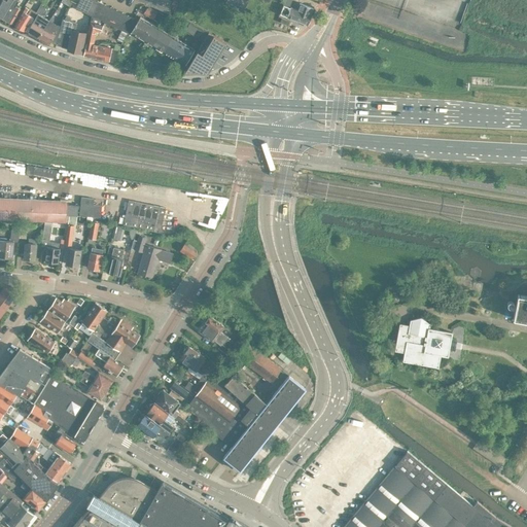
[(0,0),(0,16),(2,18),(12,0),(6,0),(6,1),(4,0),(0,0)]
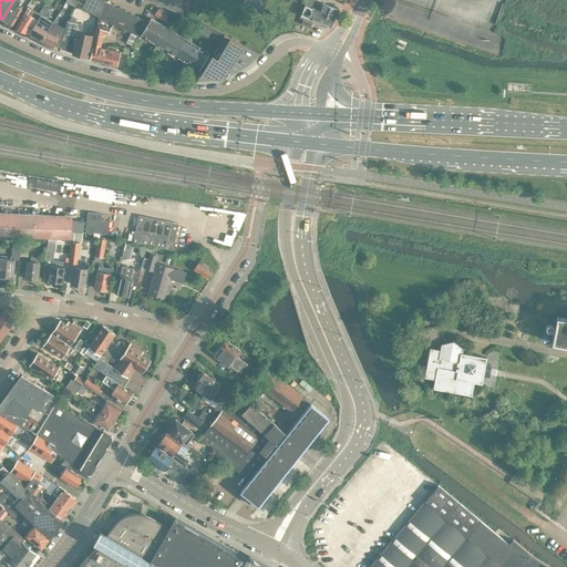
[(13,0),(2,19),(12,26),(21,10),(16,7),(19,0),(13,0)]
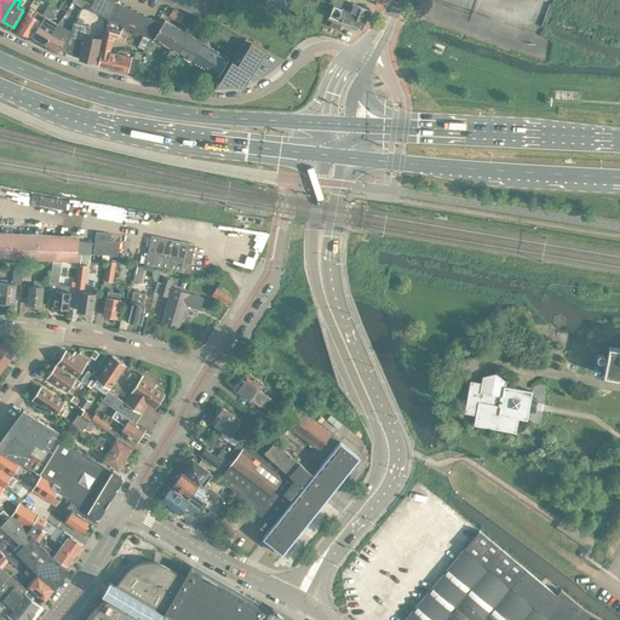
[(92,0),(89,10),(107,18),(108,17),(109,17),(116,3),(112,0),(92,0)]
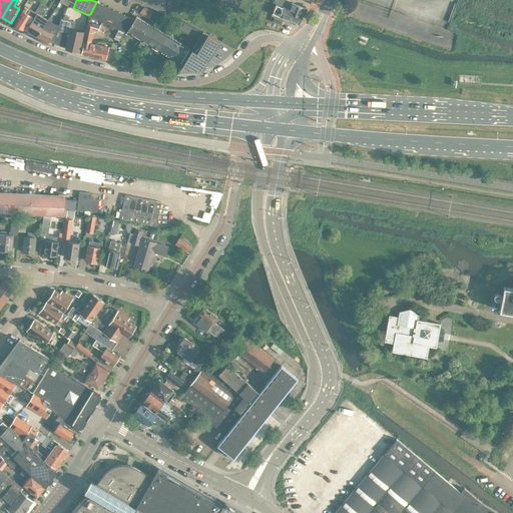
[(162,0),(136,0),(141,2),(140,3),(160,12),(165,1),(162,0)]
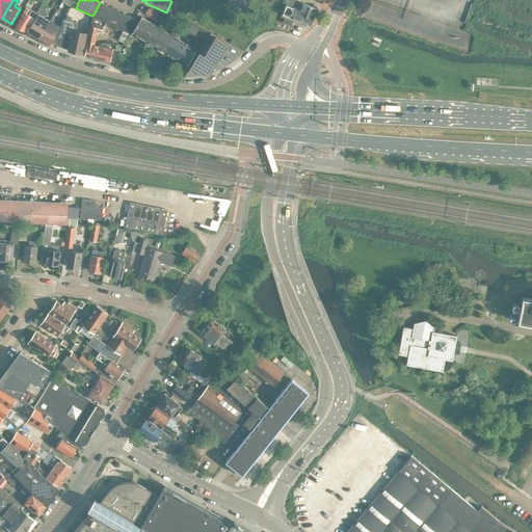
[(229,0),(228,2),(245,11),(249,0),(229,0)]
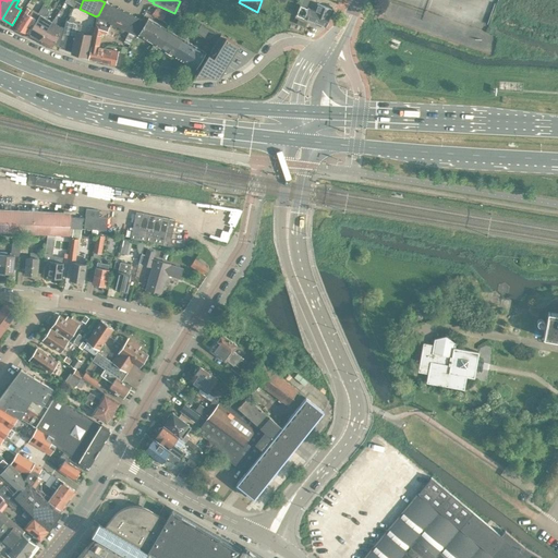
[(87,59),(101,62),(105,48),(97,47),(99,38),(100,38),(101,38),(102,37),(102,33),(106,34),(108,23),(128,32),(134,35),(142,20),(105,2),(98,15),(97,15),(96,16),(93,35),(91,46),(87,59)]
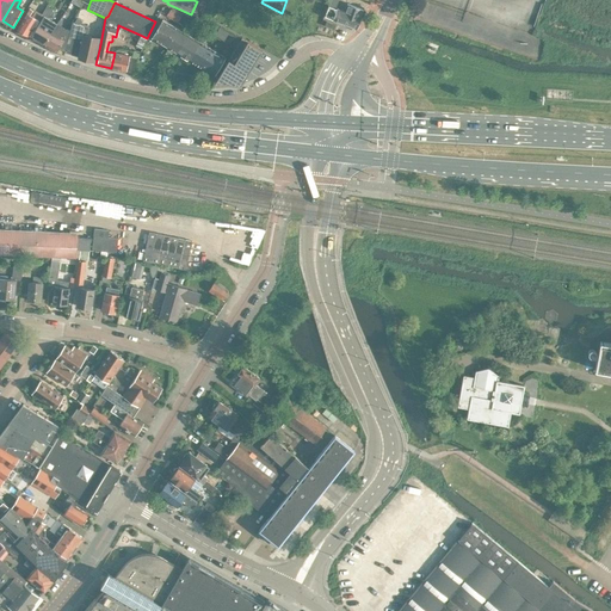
[(332,19),(357,29),(362,18),(360,17),(364,10),(347,4),(344,11),(337,8),(332,19)]
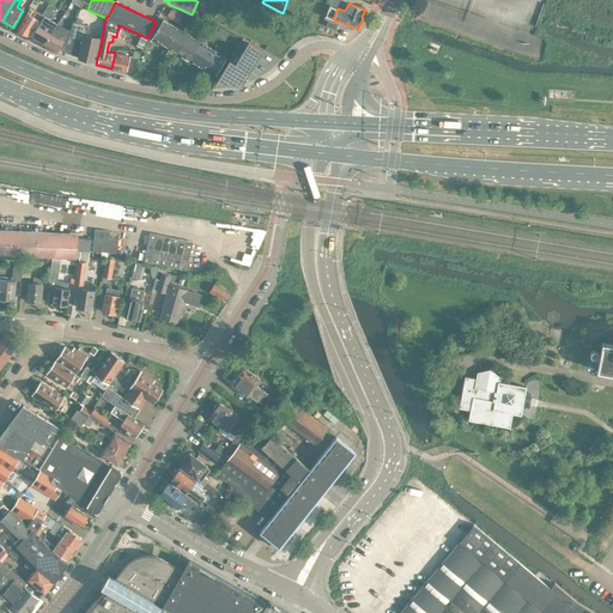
[(31,38),(43,46),(56,24),(49,19),(49,20),(47,19),(53,10),(47,6),(42,14),(37,22),(41,24),(31,38)]
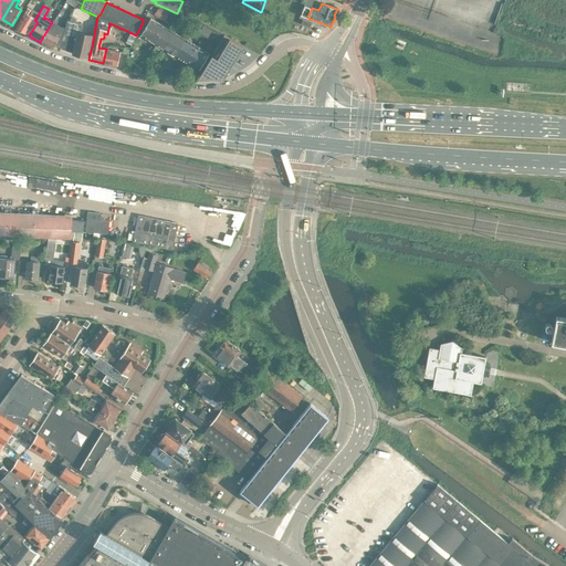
[(28,8),(24,12),(16,27),(27,33),(39,13),(28,8)]
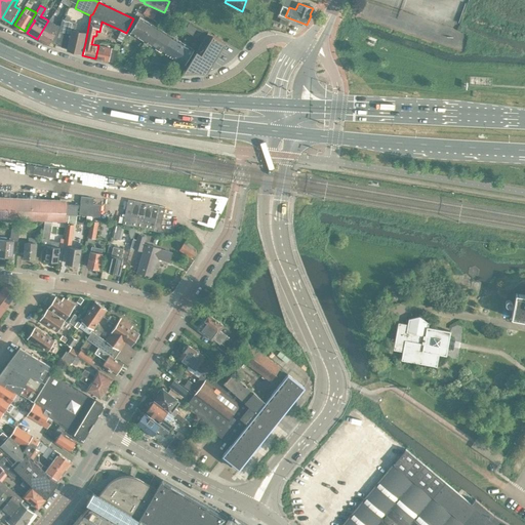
[(144,14),(153,19),(156,14),(147,9),(144,14)]
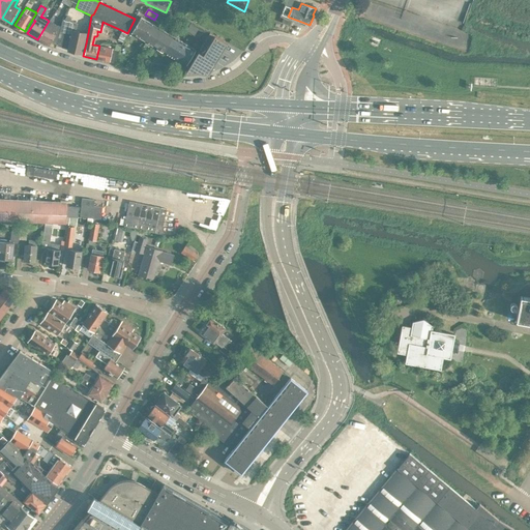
[(154,20),(158,23),(164,15),(159,11),(154,20)]
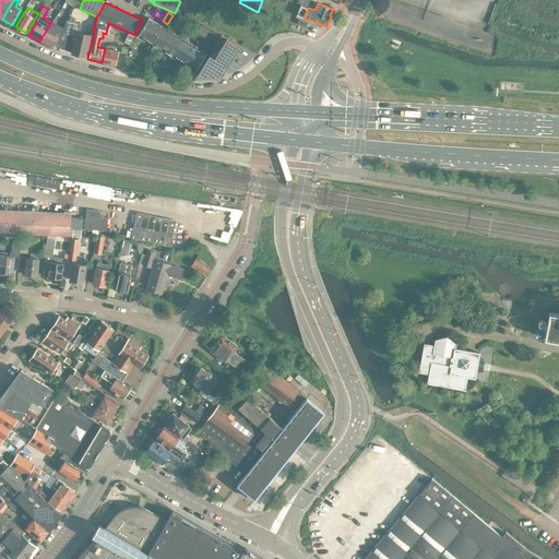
[(139,35),(150,42),(159,25),(149,18),(139,35)]
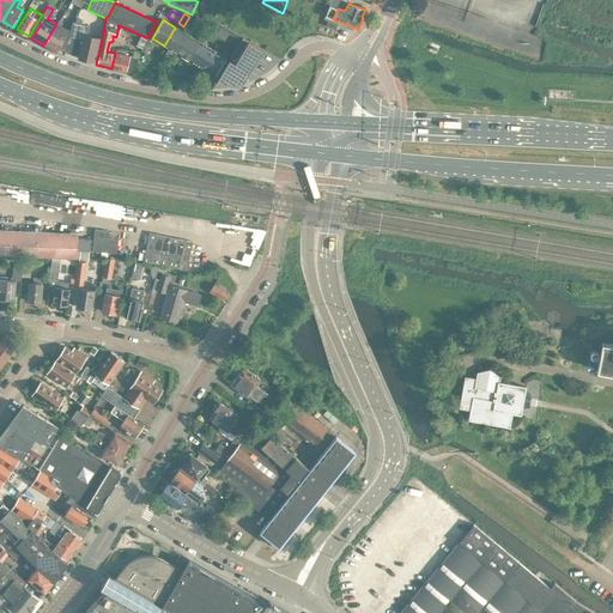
[(80,34),(82,24),(72,22),(70,31),(67,43),(68,43),(66,50),(79,53),(78,59),(95,62),(99,38),(98,41),(91,38),(91,36),(80,34)]
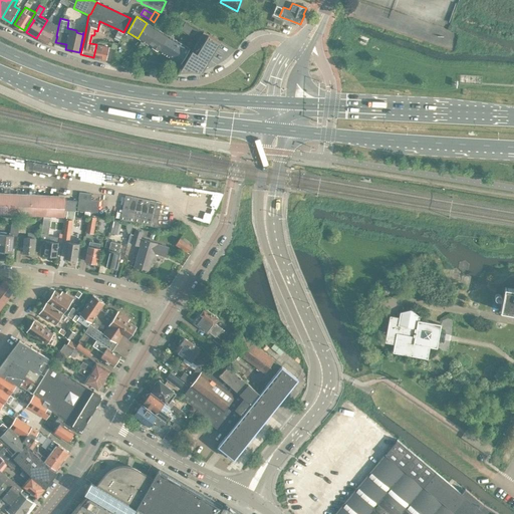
[(47,20),(36,38),(47,44),(50,38),(55,42),(57,36),(56,36),(58,26),(47,20)]
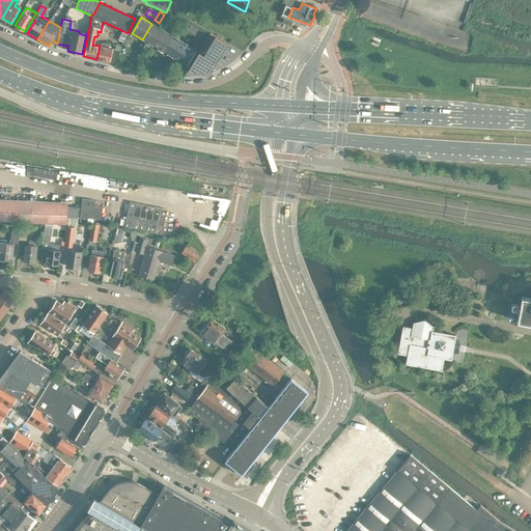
[(187,30),(204,42),(210,33),(191,23),(187,30)]
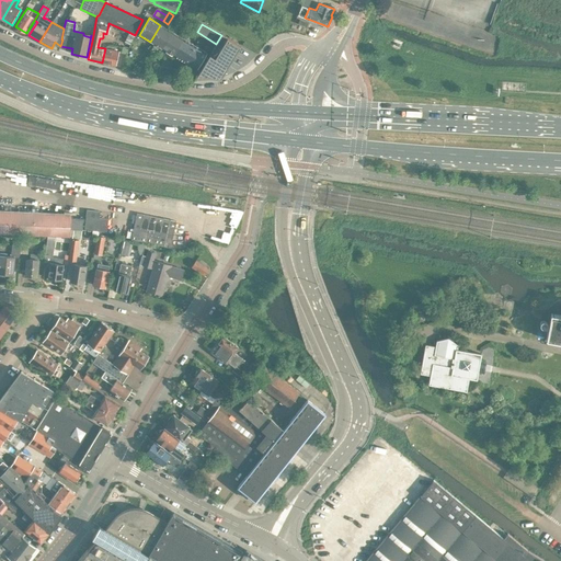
[(150,42),(162,48),(172,32),(160,25),(150,42)]
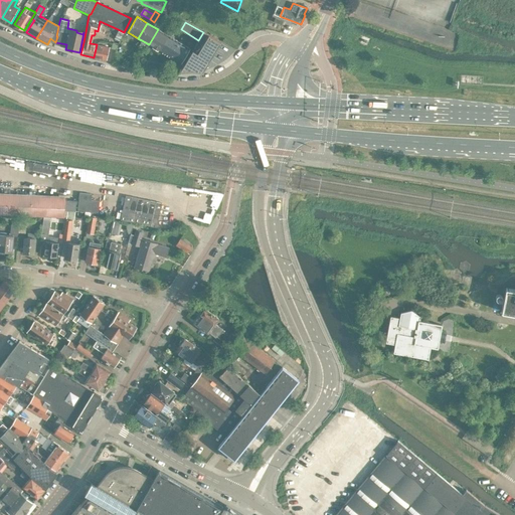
[(118,29),(114,38),(120,41),(124,32),(118,29)]
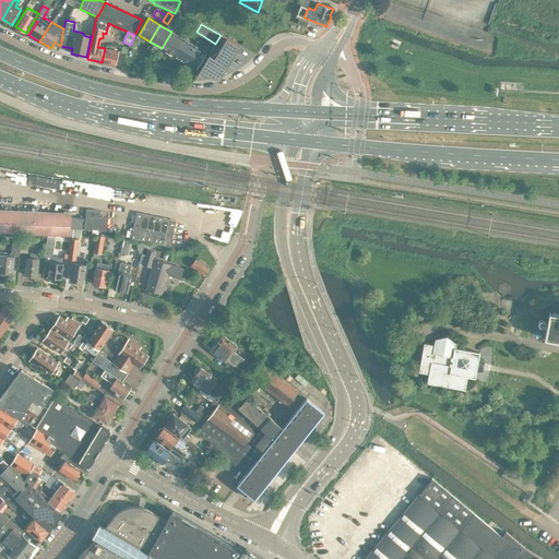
[(162,48),(173,56),(182,38),(171,32),(162,48)]
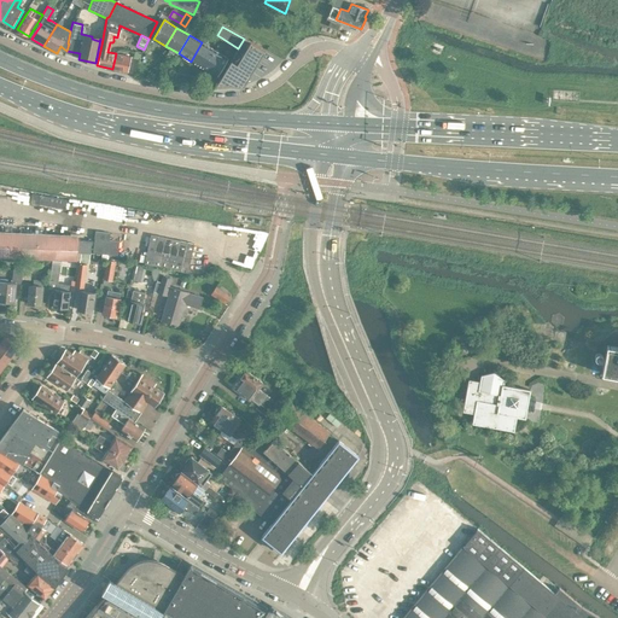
[(244,39),(238,48),(217,82),(243,86),(257,62),(264,50),(244,38),(244,39)]
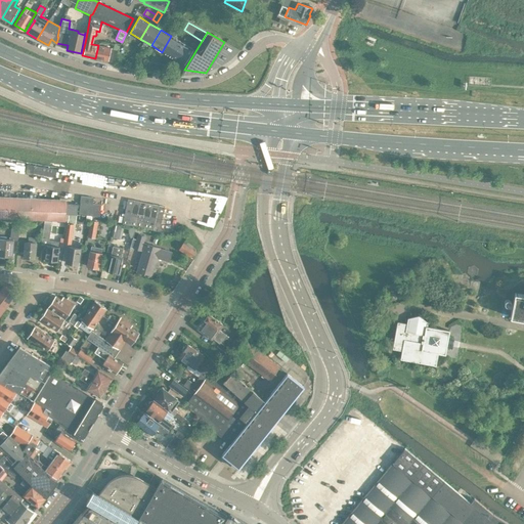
[(162,52),(173,58),(182,43),(171,36),(162,52)]
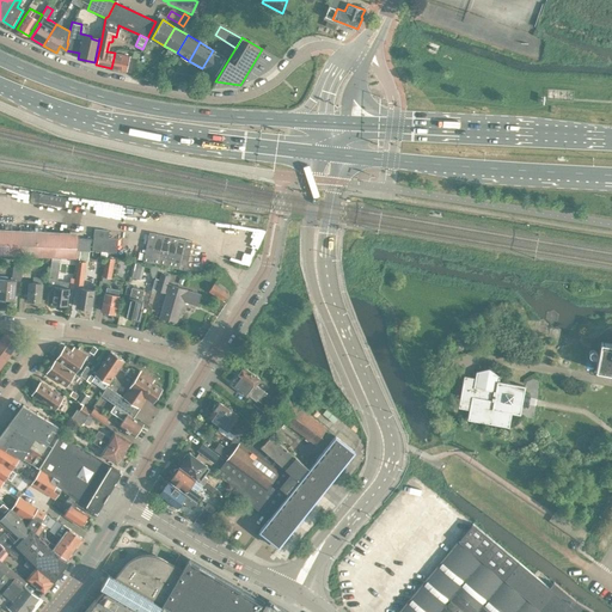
[(213,50),(202,68),(214,75),(226,57),(213,50)]
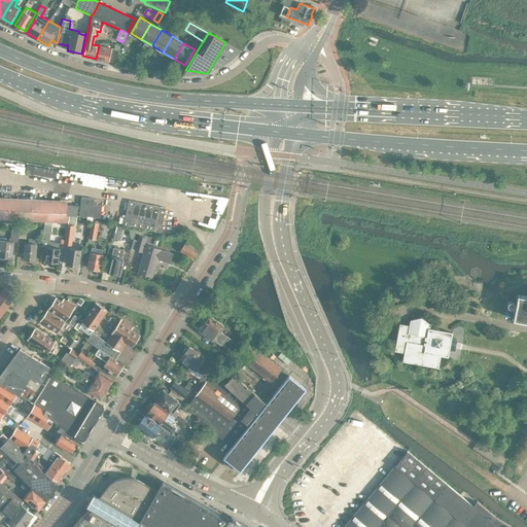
[(99,45),(96,59),(109,61),(111,48),(99,45)]
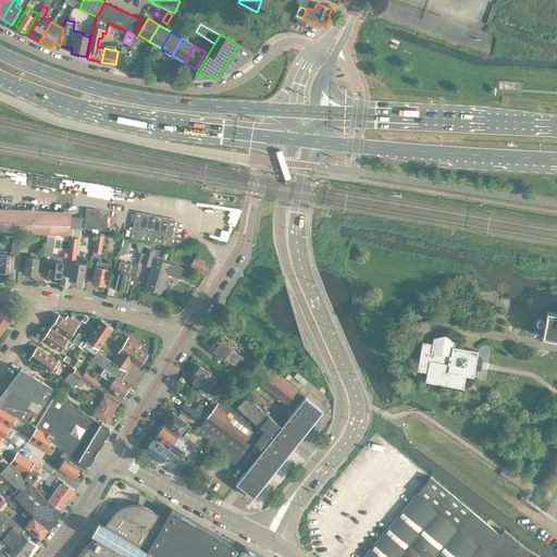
[(120,49),(116,63),(123,64),(126,50),(120,49)]
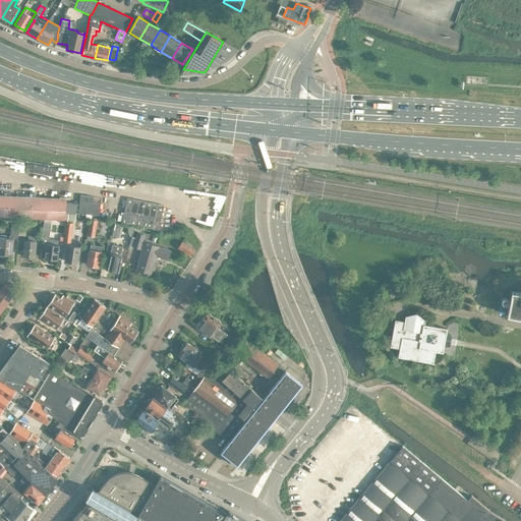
[(26,164),(26,172),(56,173),(56,166),(26,164)]
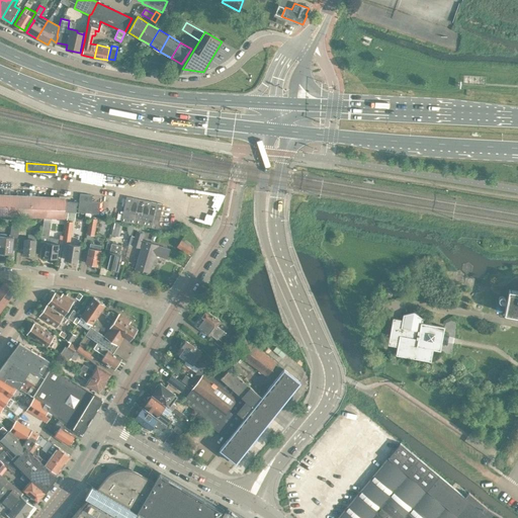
[(0,193),(0,216),(44,218),(64,218),(64,210),(76,210),(76,202),(65,201),(65,196),(0,193)]
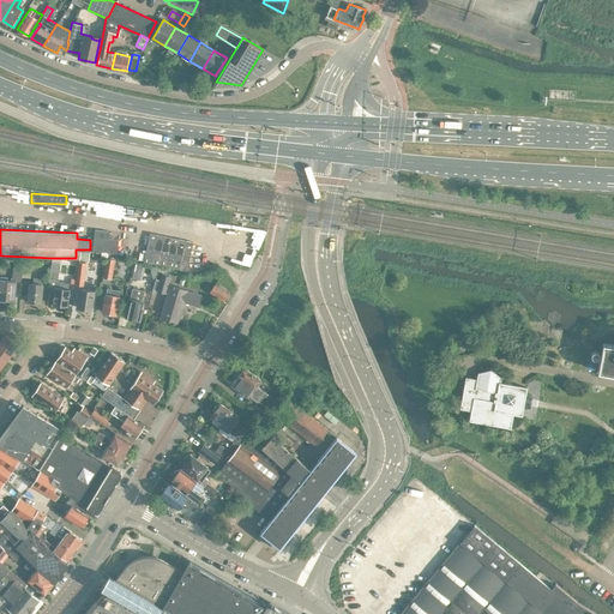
[(120,238),(110,238),(110,229),(95,229),(94,251),(119,252),(120,238)]
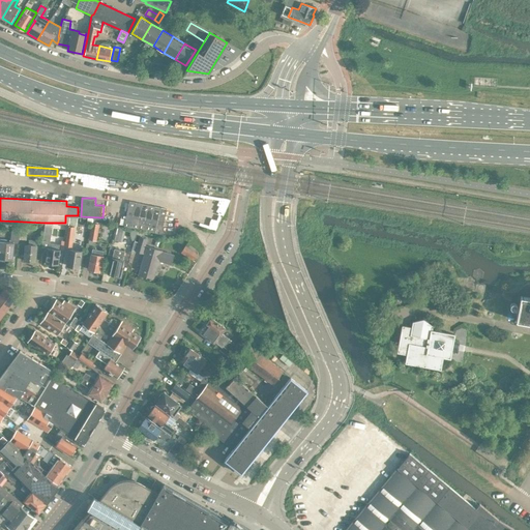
[(69,221),(68,225),(77,226),(78,222),(78,217),(70,217),(69,221)]
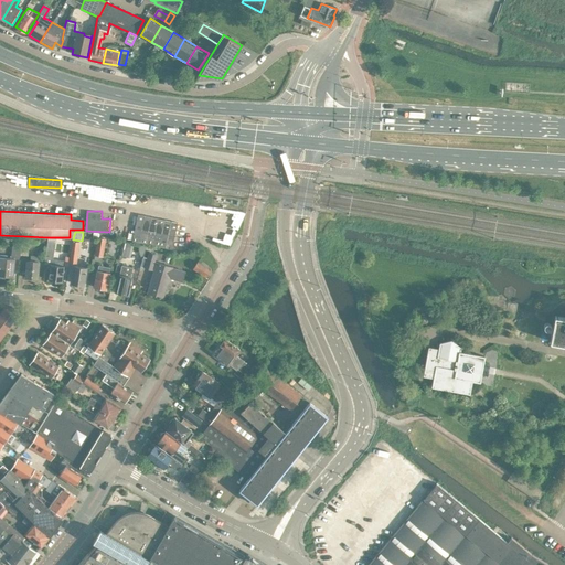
[(44,264),(50,264),(48,279),(62,281),(65,260),(53,259),(55,242),(55,237),(48,237),(48,241),(44,264)]
